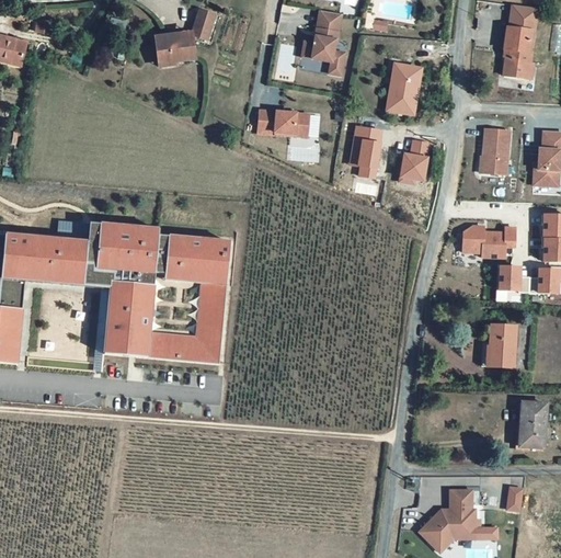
[(199,6),(191,29),(210,36),(219,12),(199,6)]
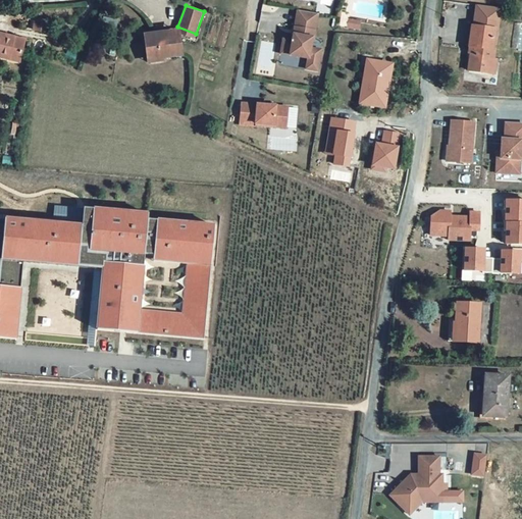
[(281,35),(279,52),(306,56),(304,67),(319,69),(322,46),(313,44),(318,10),(296,7),(292,36),(281,35)]
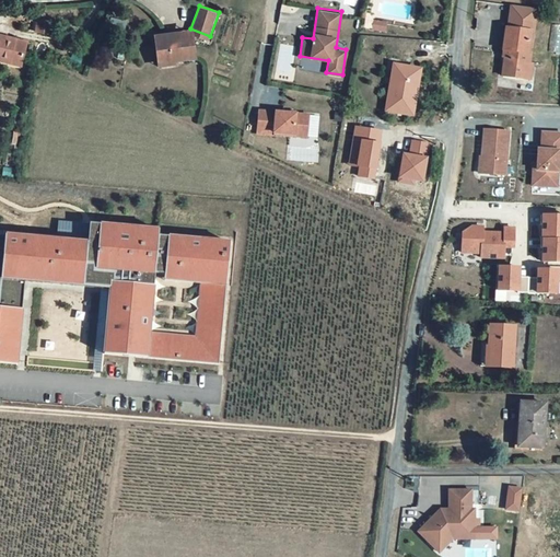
[(48,21),(35,18),(33,27),(46,31),(48,21)]
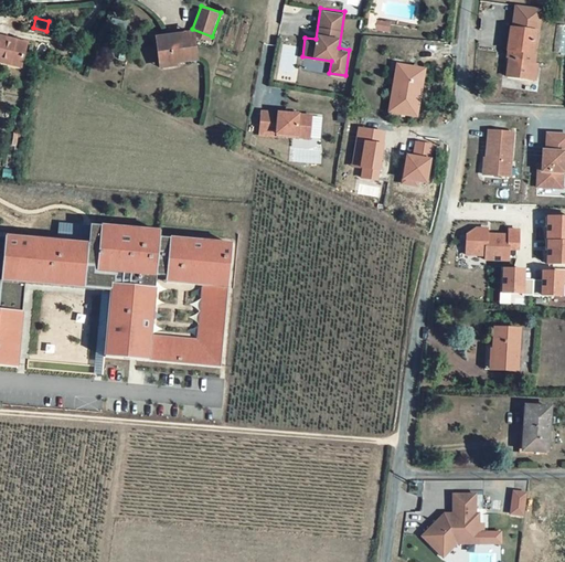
[(537,29),(512,25),(510,46),(513,48),(512,53),(509,53),(507,73),(528,75),(530,60),(534,61),(535,50),(534,49),(534,43),(539,43),(539,36),(536,36),(537,29)]
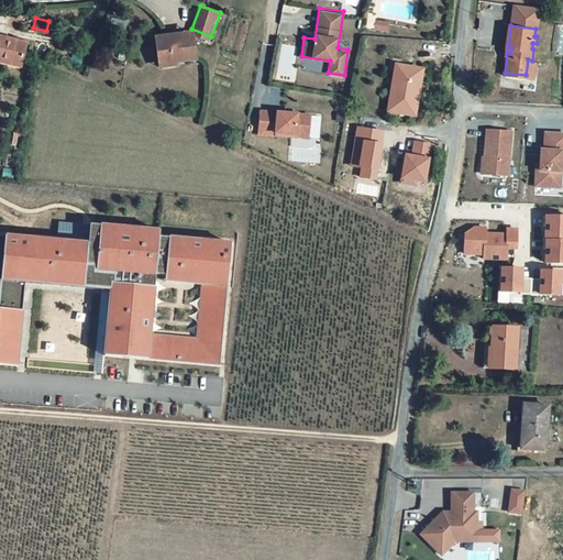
[(188,28),(153,33),(157,64),(192,57),(188,28)]
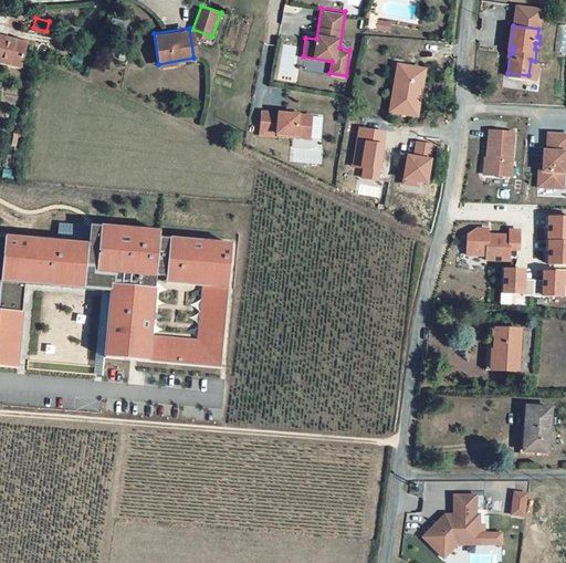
[(22,39),(0,32),(0,55),(17,60),(22,39)]
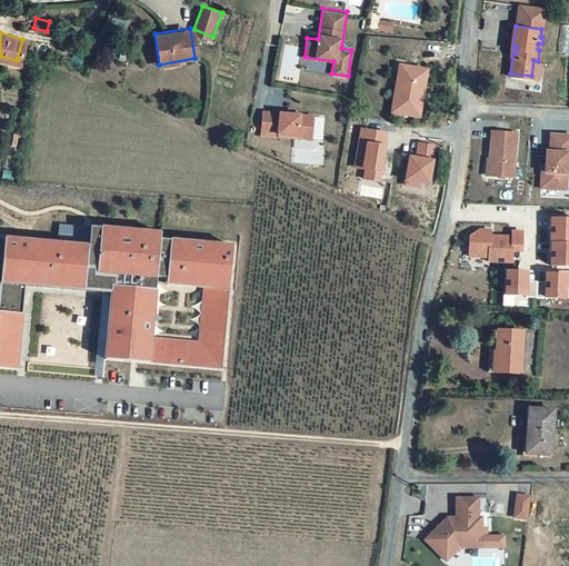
[(427,67),(403,63),(400,82),(396,82),(392,108),(419,112),(427,67)]
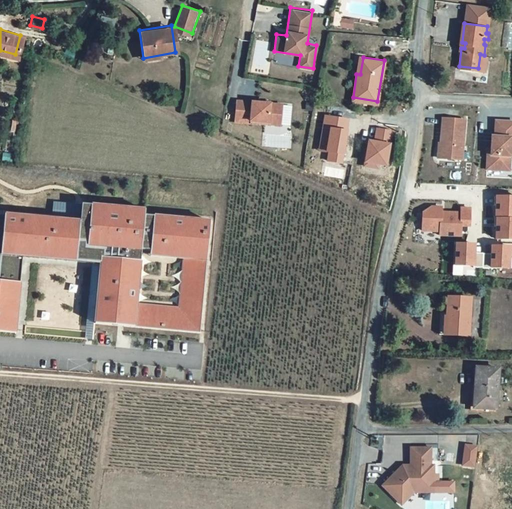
[(236,97),(234,120),(290,124),(292,101),(236,97)]
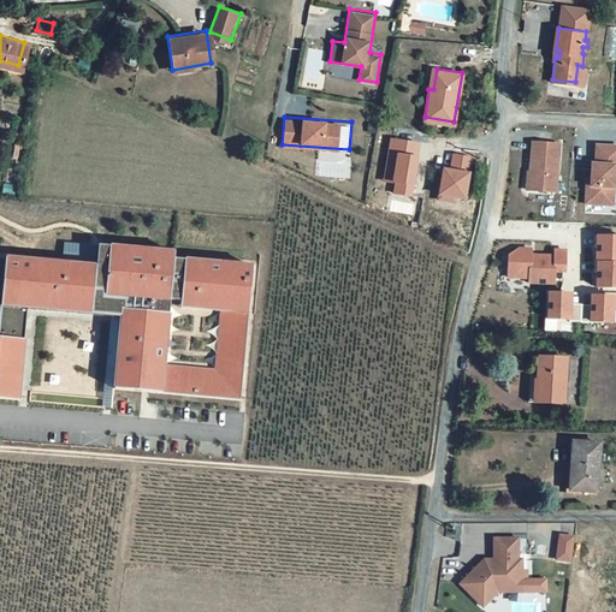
[(558,141),(532,140),(528,188),(556,189),(558,141)]
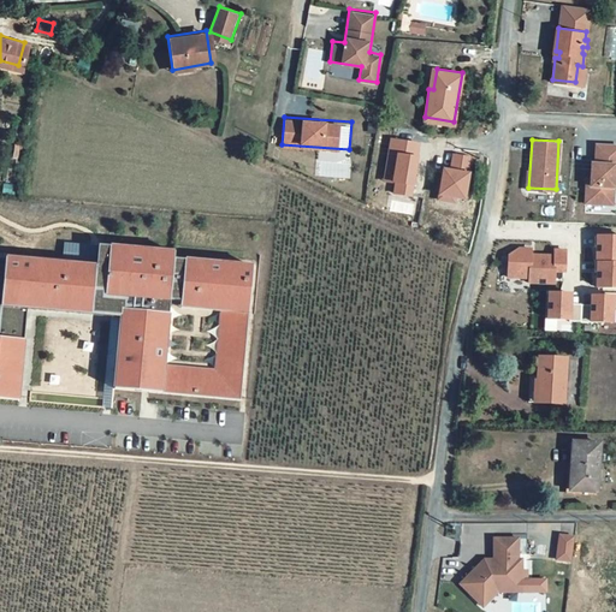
[(596,162),(592,162),(592,176),(587,176),(586,202),(614,202),(615,164),(615,162),(615,143),(596,143),(596,162)]
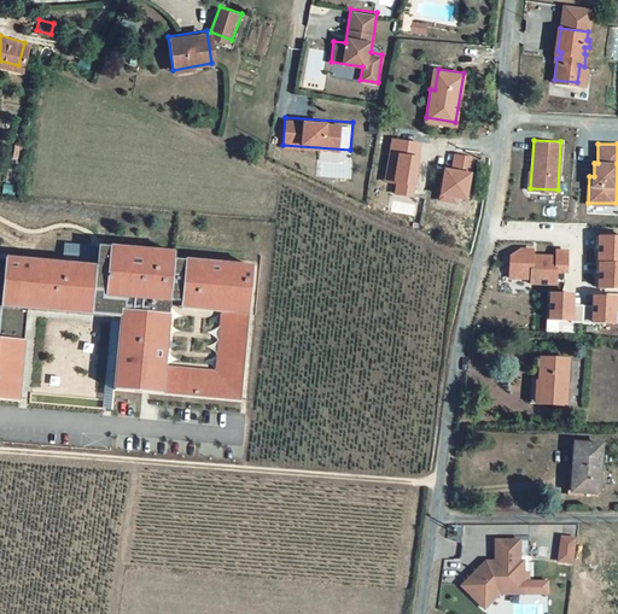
[(617,235),(599,237),(598,282),(617,281),(617,235)]
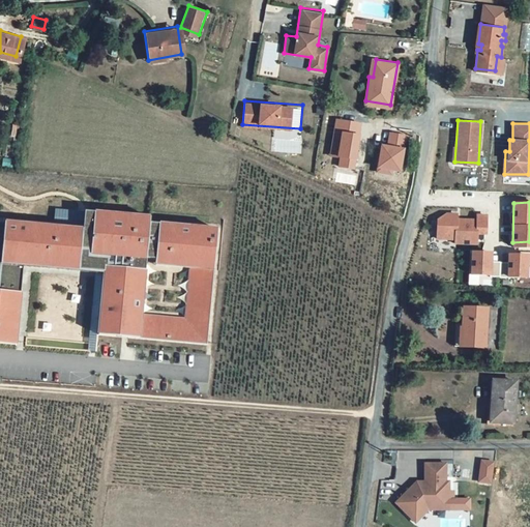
[(0,287),(2,288),(0,308),(0,340),(20,342),(27,262),(83,267),(83,261),(98,262),(98,268),(107,269),(101,331),(210,341),(221,226),(152,220),(153,213),(96,209),(95,227),(86,226),(0,218),(0,287)]
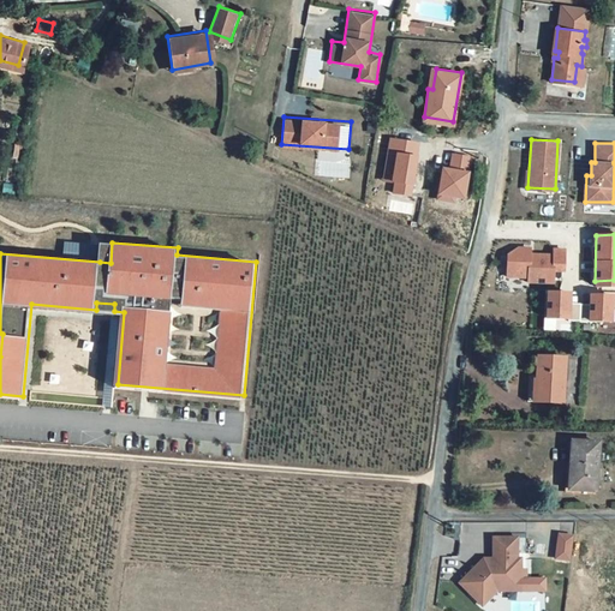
[(509,252),(508,271),(529,273),(529,277),(554,279),(554,269),(565,269),(566,249),(554,249),(554,252),(531,251),(531,246),(519,245),(509,252)]
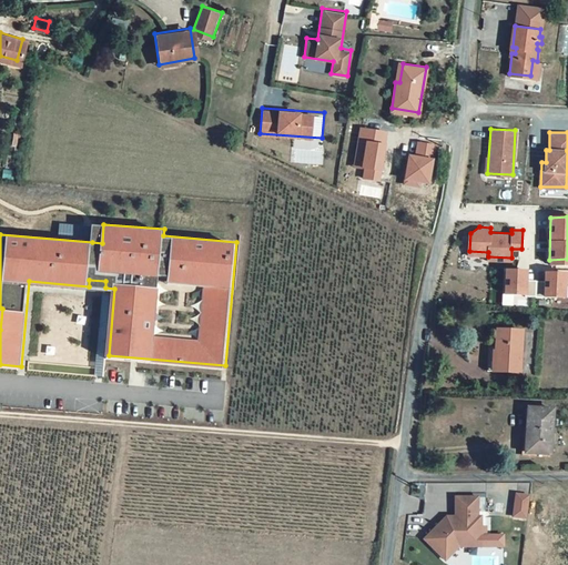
[(527,271),(506,270),(506,291),(526,291),(527,271)]
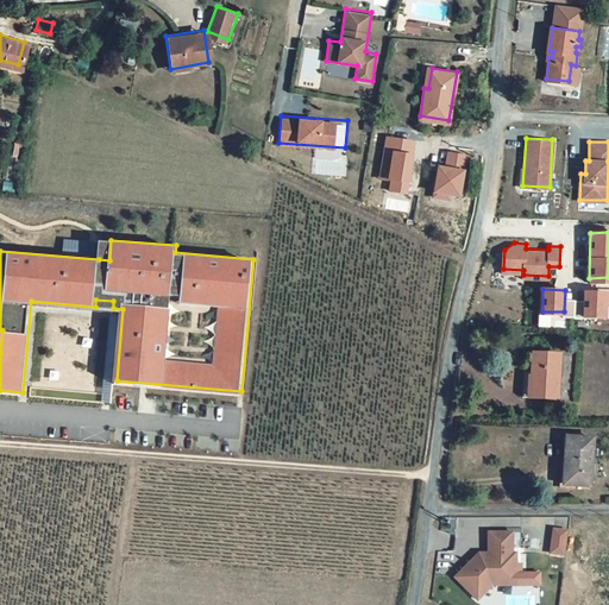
[(607,292),(585,291),(584,314),(607,314),(607,292)]
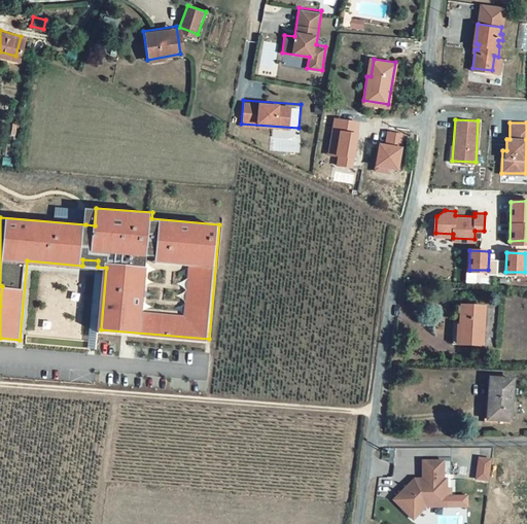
[(484,308),(462,306),(460,340),(482,341),(484,308)]
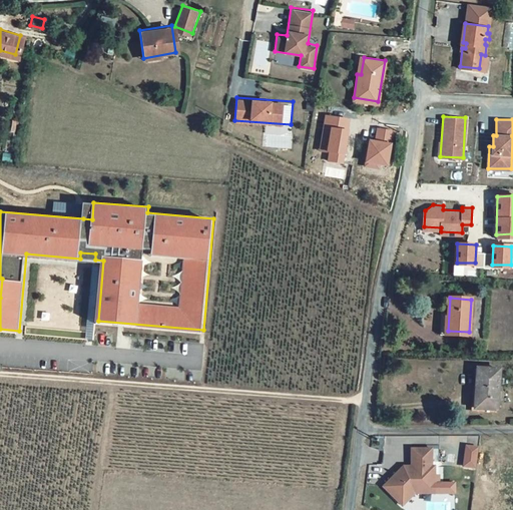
[(499,369),(479,368),(477,404),(497,405),(499,369)]
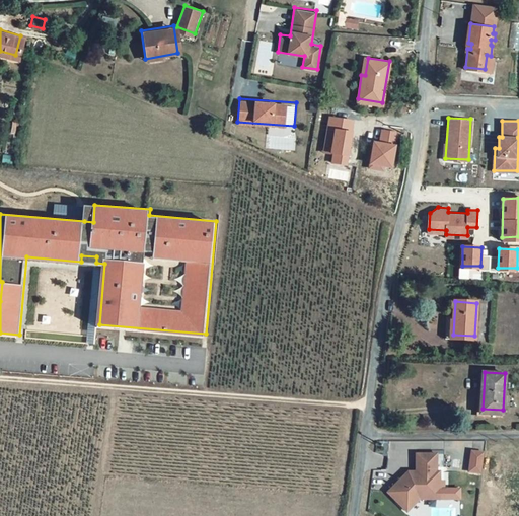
[(484,451),(472,449),(469,470),(480,472),(484,451)]
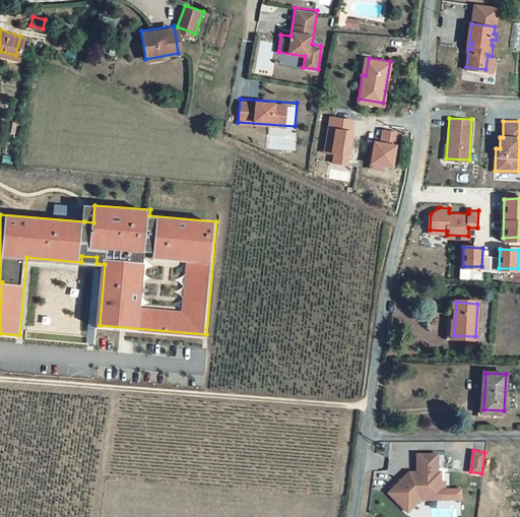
[(439,453),(418,453),(418,474),(413,474),(410,471),(390,492),(398,500),(401,497),(412,508),(421,499),(442,499),(442,471),(439,471),(439,453)]
